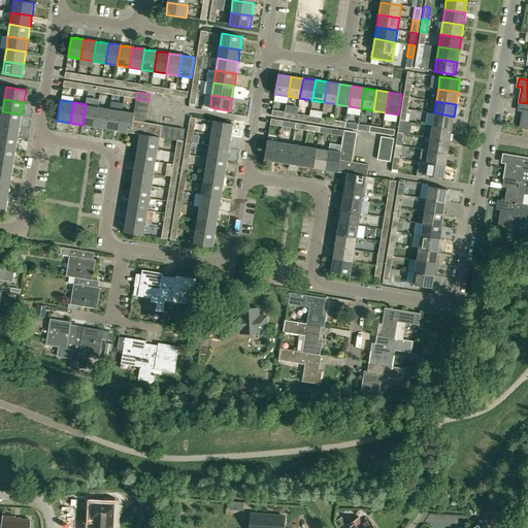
[(527,127),(527,103),(519,102),(518,110),(523,111),(520,127),(527,127)]
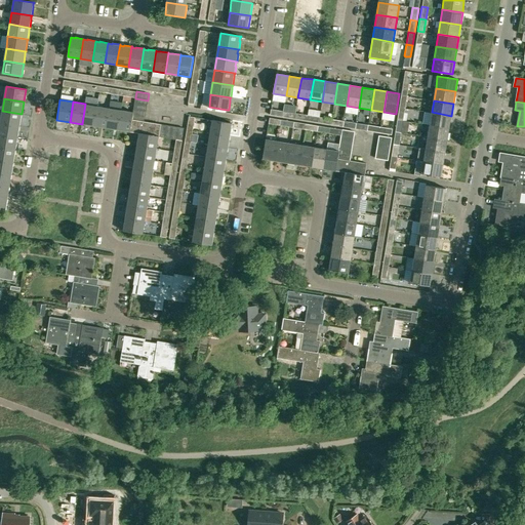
[(93,126),(97,106),(85,104),(82,124),(93,126)]
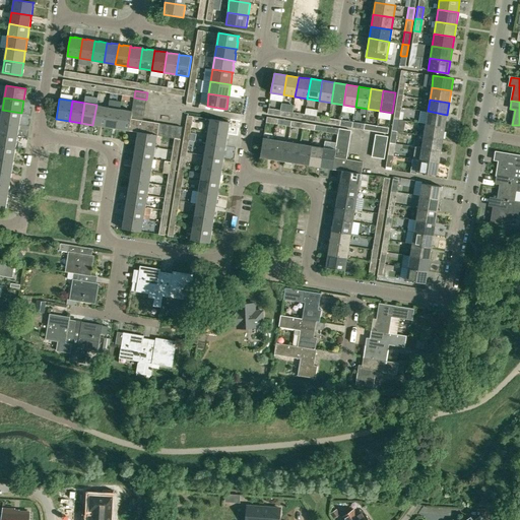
[(109,107),(96,105),(92,125),(105,127),(109,107)]
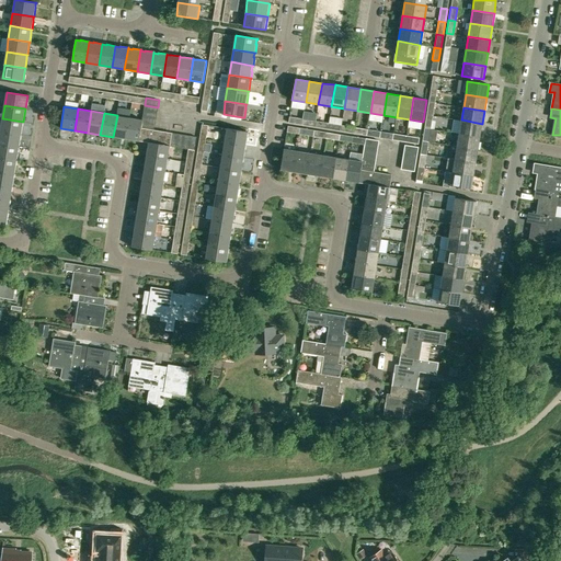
[(129,117),(117,115),(113,137),(126,139),(129,117)]
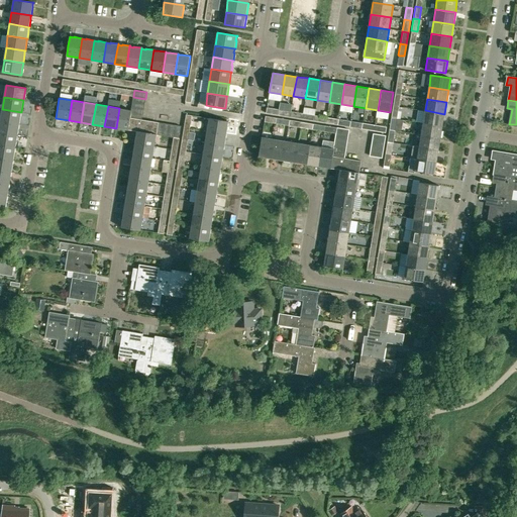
[(132,110),(131,110),(119,108),(116,128),(128,130),(130,118),(131,112),(132,110)]
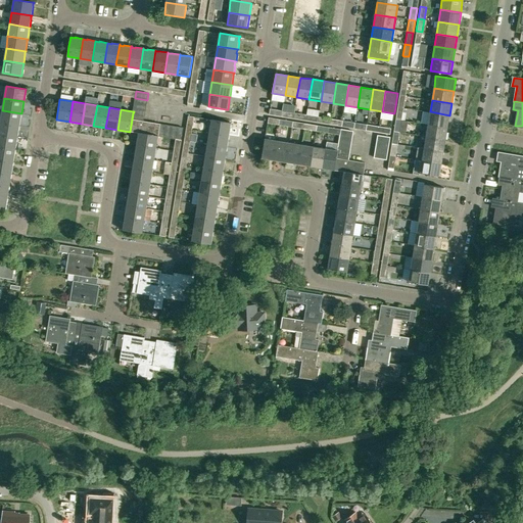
[(21,113),(2,110),(0,122),(20,126),(21,113)]
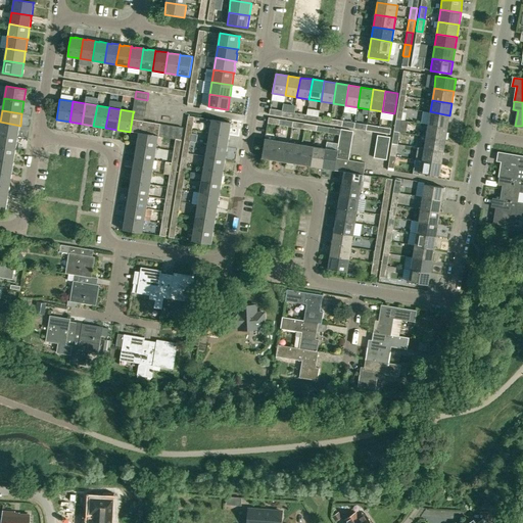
[(448,127),(449,115),(430,111),(428,124),(448,127)]
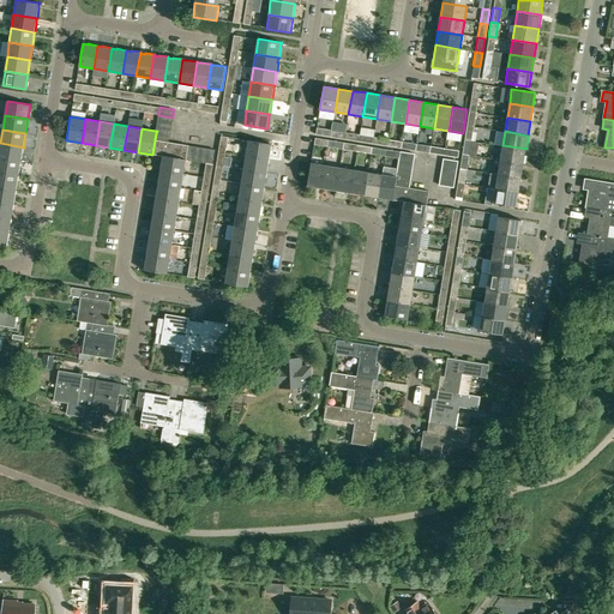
[(169,142),(155,140),(152,155),(162,156),(160,170),(185,174),(187,160),(188,145),(169,142)]
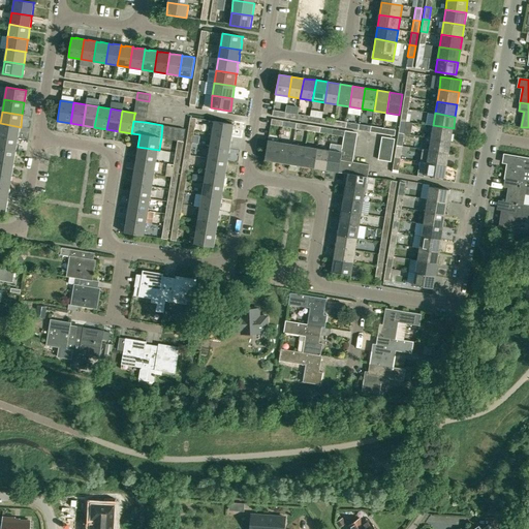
[(214,121),(212,133),(232,136),(235,124),(214,121)]
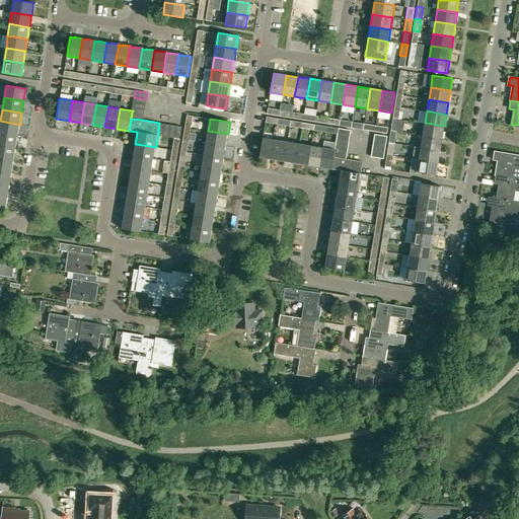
[(0,133),(18,137),(20,125),(0,121),(0,133)]
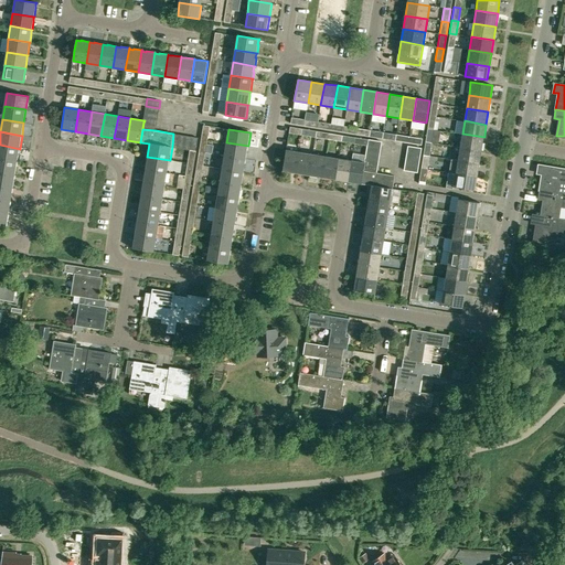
[(482,150),(484,137),(462,134),(460,147),(482,150)]
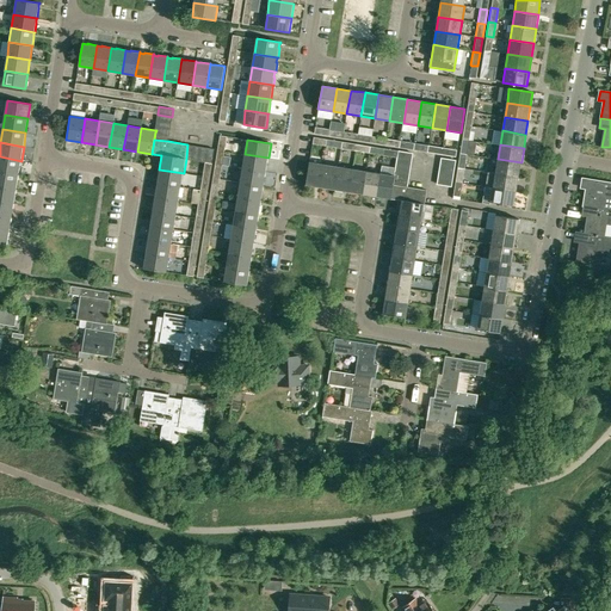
[(198,161),(207,162),(209,148),(201,147),(198,161)]
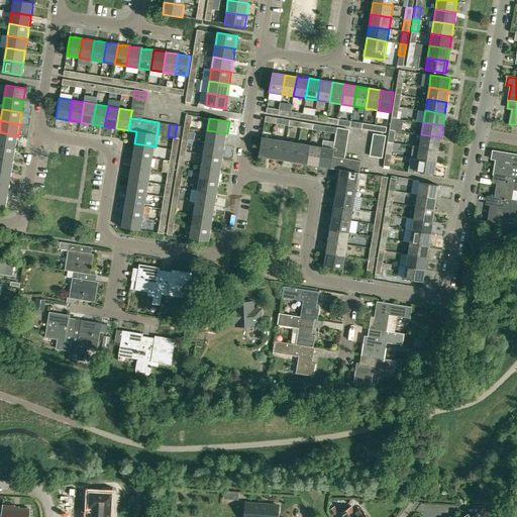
[(225,145),(227,133),(207,130),(205,141),(225,145)]
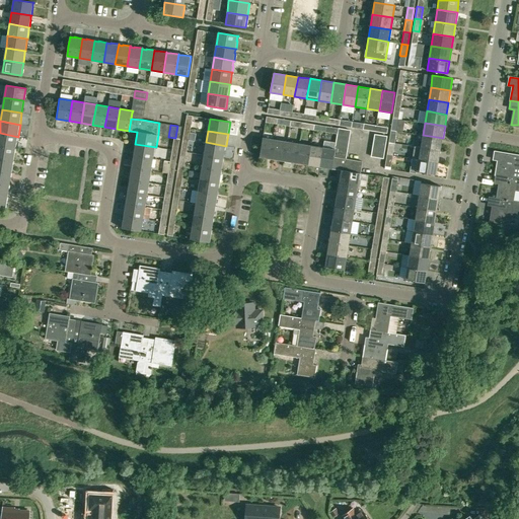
[(0,145),(16,148),(18,137),(0,133),(0,145)]
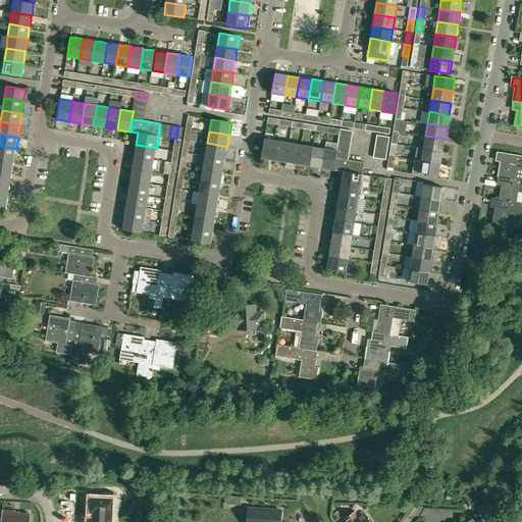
[(423,148),(444,151),(446,139),(425,136),(423,148)]
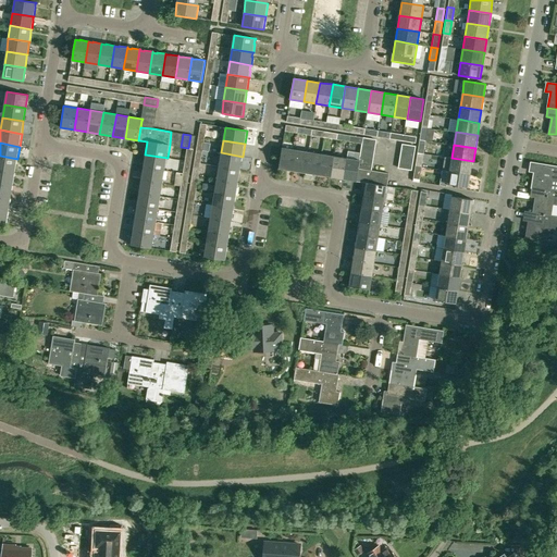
[(295,149),(282,147),(279,169),(292,171),(295,149)]
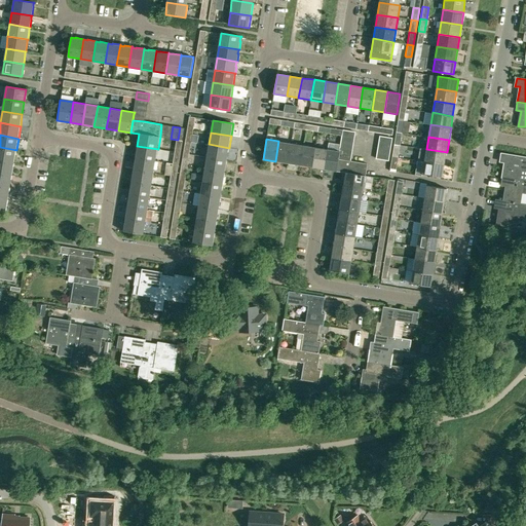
[(291,143),(278,141),(275,161),(288,163),(291,143)]
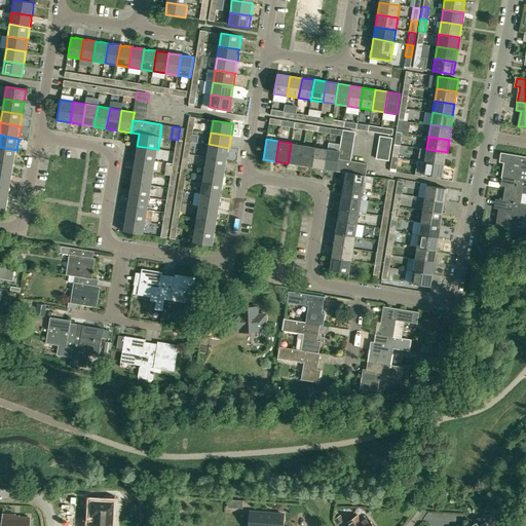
[(378,148),(390,150),(391,144),(379,142),(378,148)]
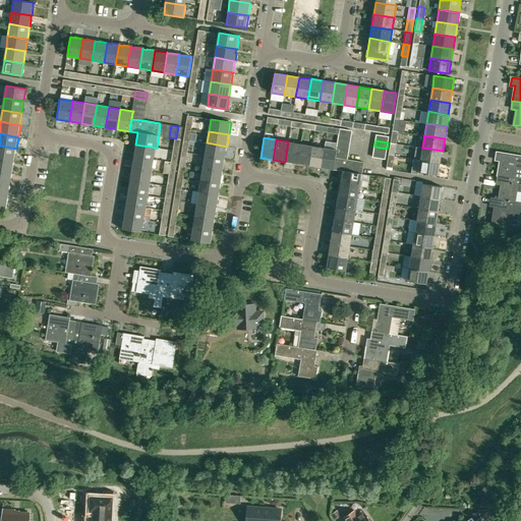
[(297,164),(300,143),(288,141),(285,162),(297,164)]
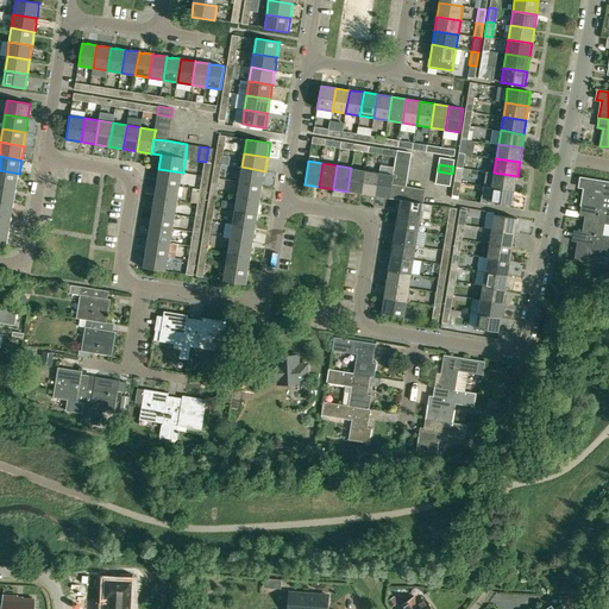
[(242,167),(239,181),(263,186),(265,171),(242,167)]
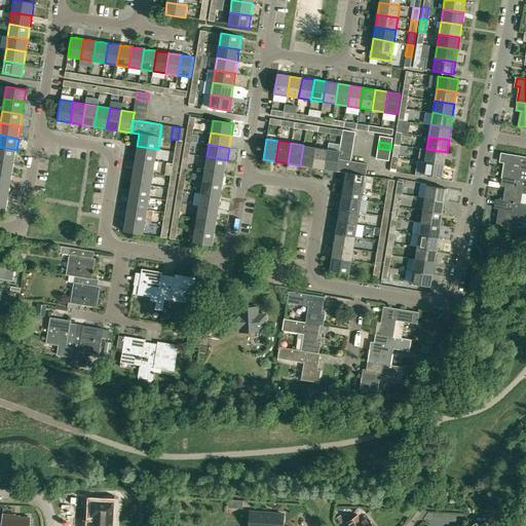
[(315,147),(303,145),(300,165),(312,167),(315,147)]
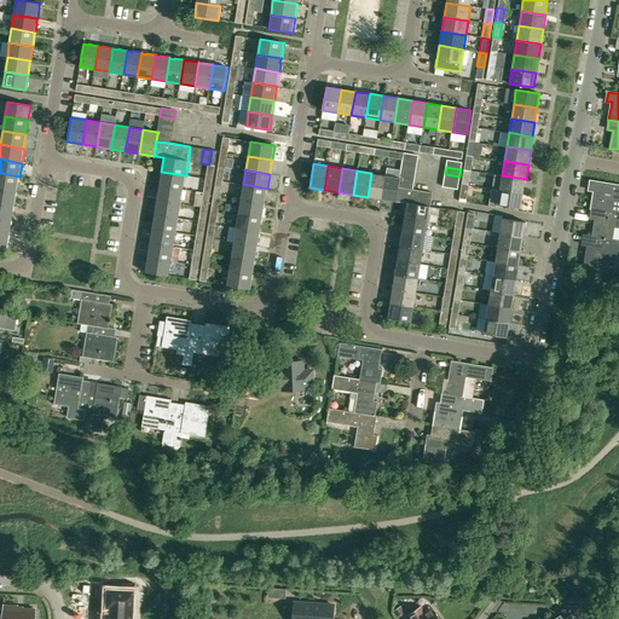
[(184,190),(186,175),(161,172),(160,186),(184,190)]
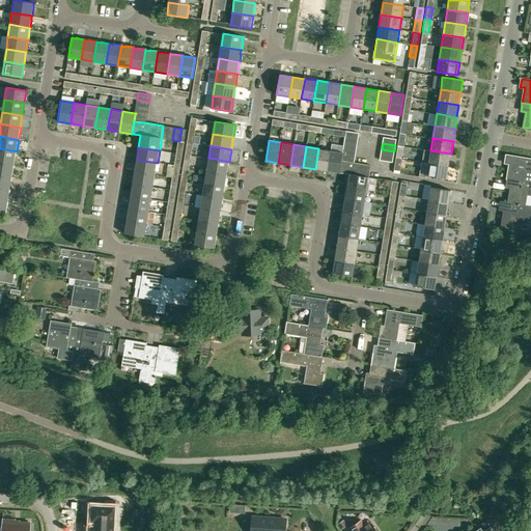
[(343,147),(343,152),(343,154),(355,156),(356,149),(343,147)]
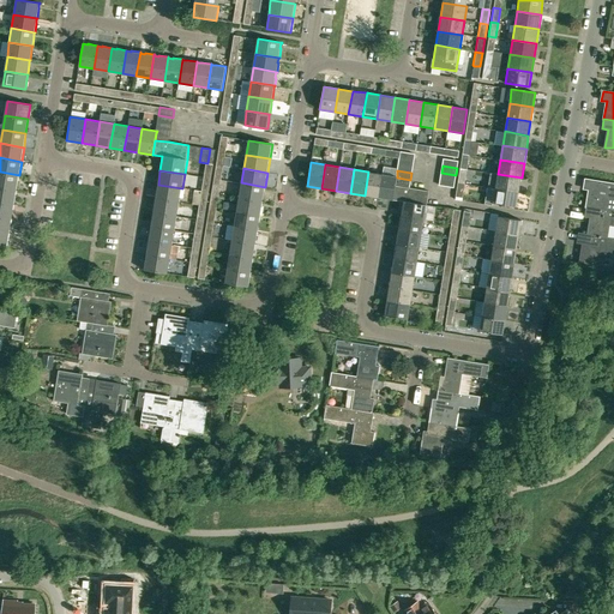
[(0,187),(17,190),(19,175),(0,172),(0,187)]
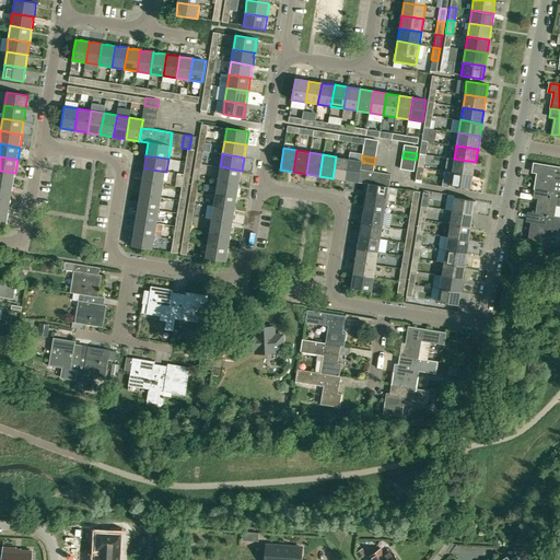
[(349,159),(336,156),(333,178),(345,181),(349,159)]
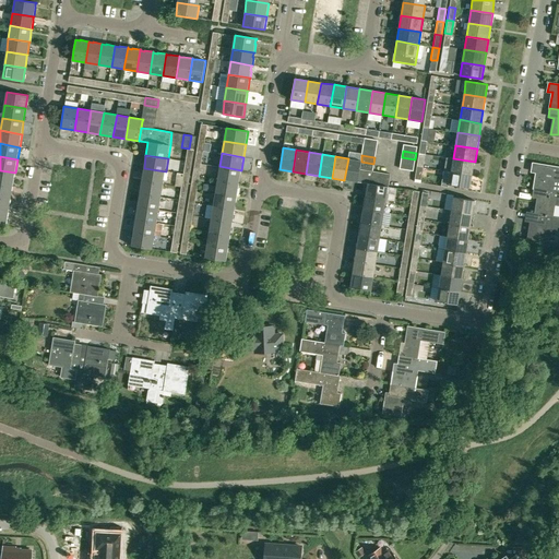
[(360,169),(361,162),(361,161),(348,158),(344,180),(358,181),(360,169)]
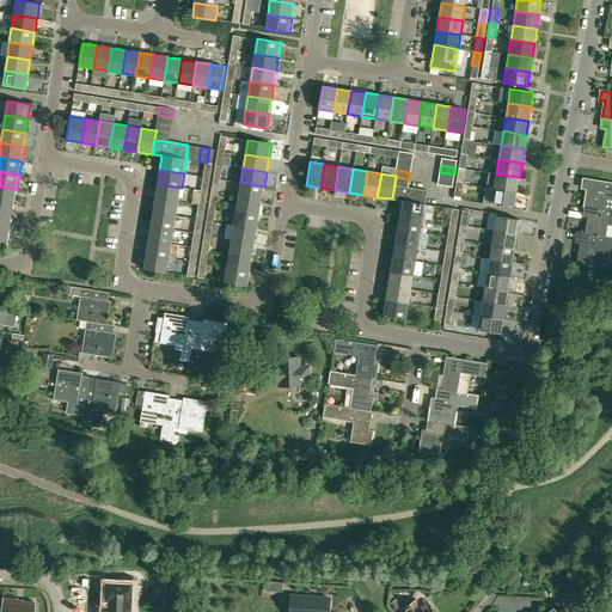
[(518,191),(520,177),(496,173),(494,188),(518,191)]
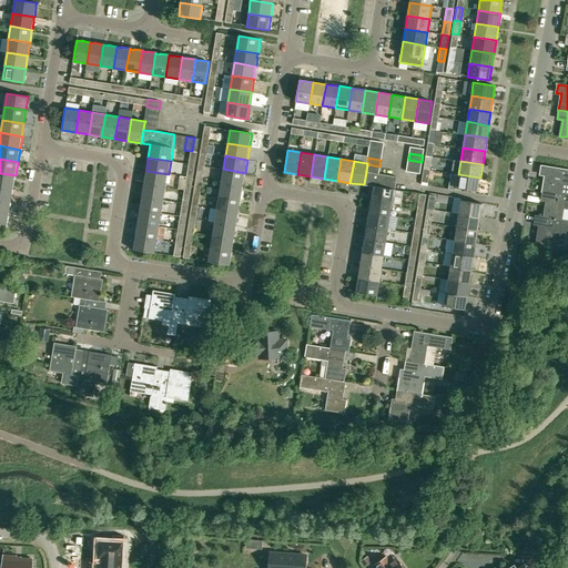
[(379,166),(367,164),(366,172),(378,174),(379,166)]
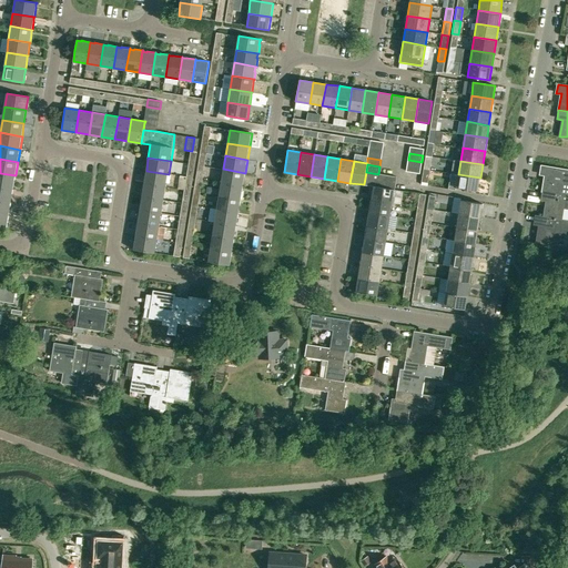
[(546,175),(543,192),(560,194),(563,182),(567,182),(567,169),(541,165),(540,174),(546,175)]
